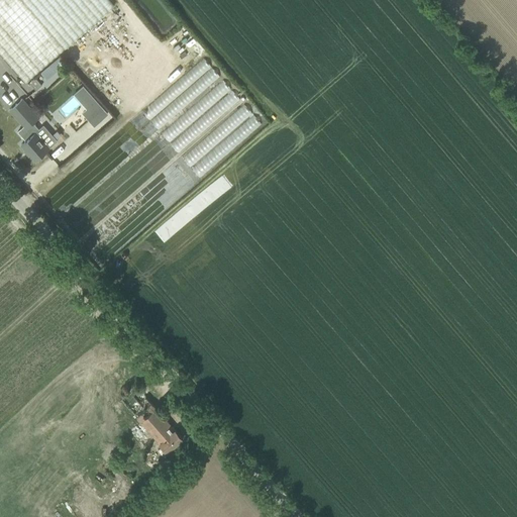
[(0,0),(0,53),(25,82),(114,5),(108,0),(0,0)]
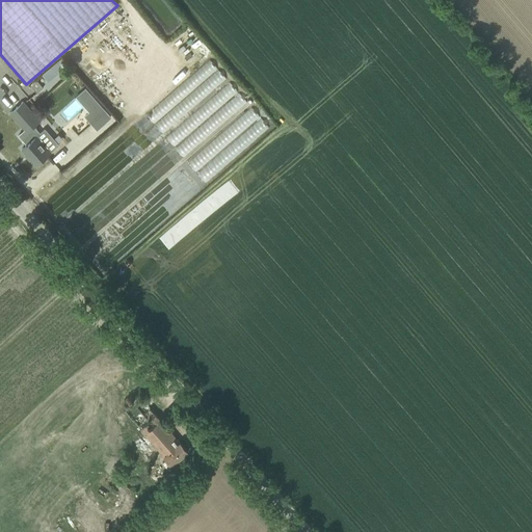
[(61,58),(42,74),(48,81),(67,64),(61,58)]
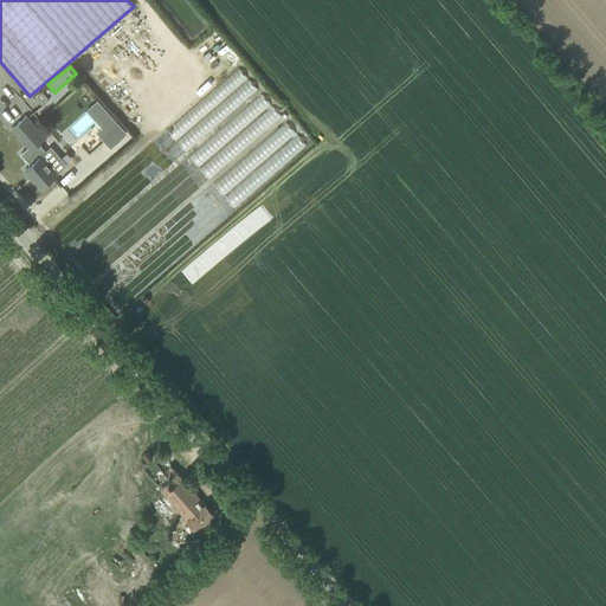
[(239,66),(166,129),(187,154),(210,179),(234,156),(238,161),(245,154),(243,150),(283,115),(272,103),(260,90),(239,66)]
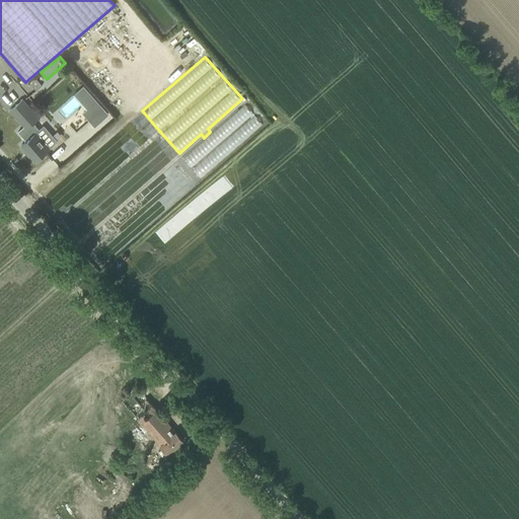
[(35,77),(29,82),(36,89),(42,84),(39,81),(35,77)]
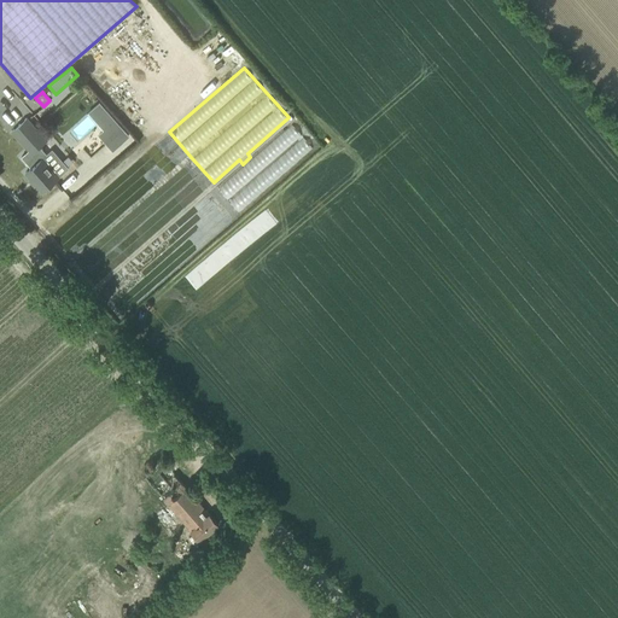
[(21,122),(12,130),(29,150),(21,157),(30,168),(25,173),(42,192),(52,184),(60,176),(69,169),(60,159),(56,164),(47,153),(42,157),(39,152),(42,150),(40,146),(46,140),(27,118),(21,122)]
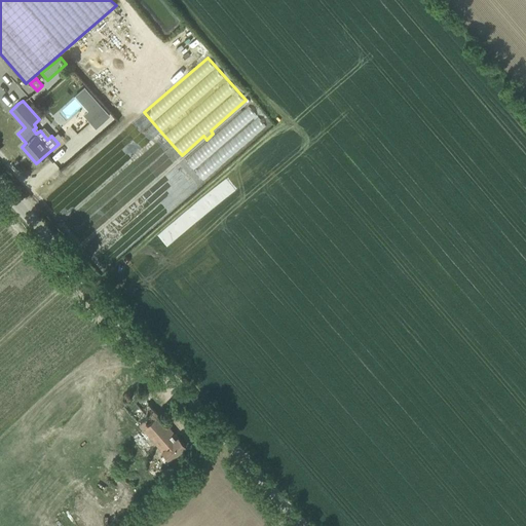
[(98,103),(85,114),(97,127),(110,115),(98,103)]
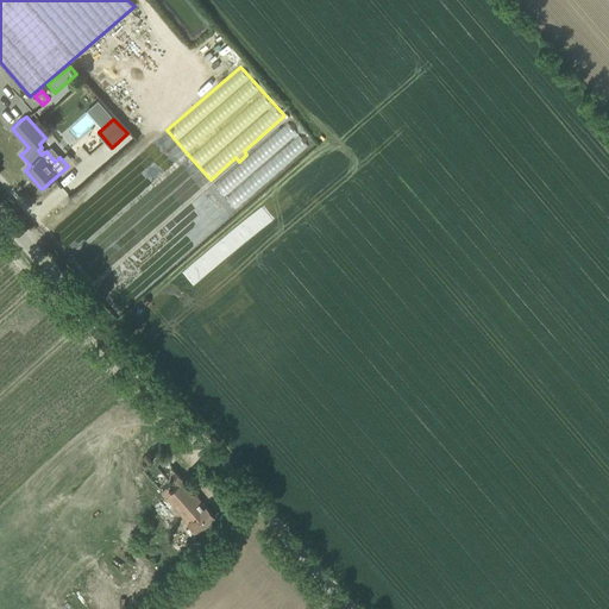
[(234,208),(309,146),(289,121),(214,183),(234,208)]
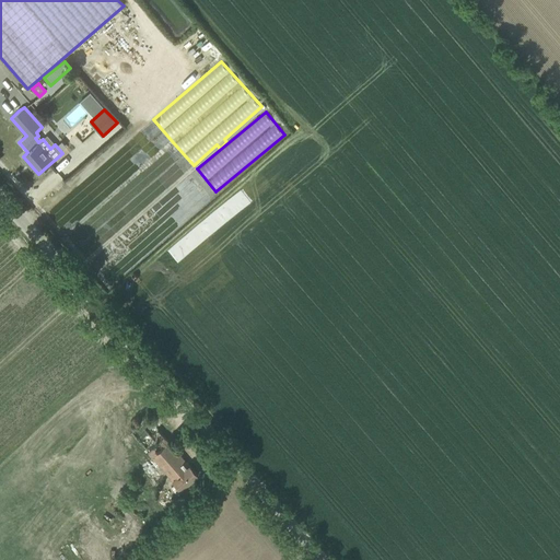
[(168,442),(152,456),(167,473),(176,483),(172,488),(176,493),(182,489),(189,481),(198,475),(197,473),(189,465),(168,442)]
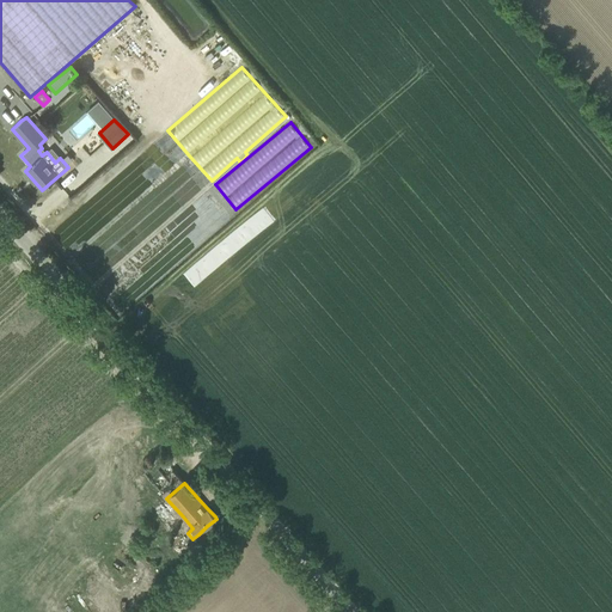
[(151,508),(167,531),(177,522),(160,500),(151,508)]
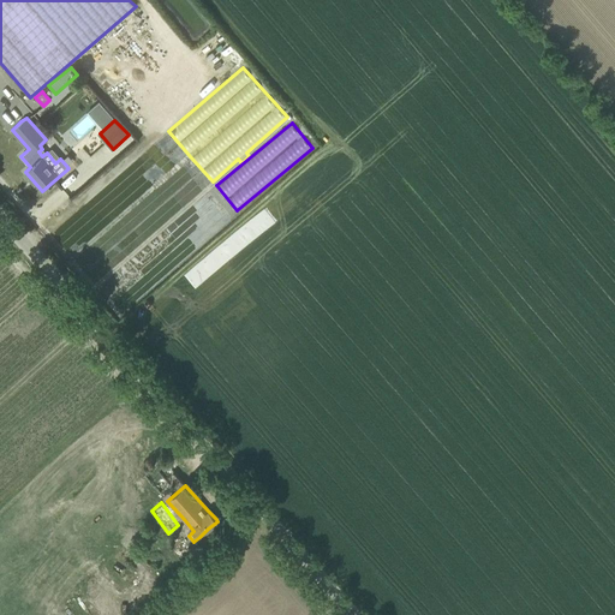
All buildings are outlined.
